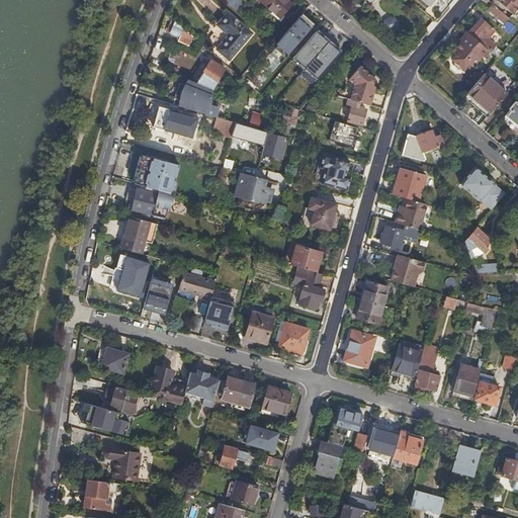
[(225,0),(238,10),(246,1),(244,0),(225,0)]
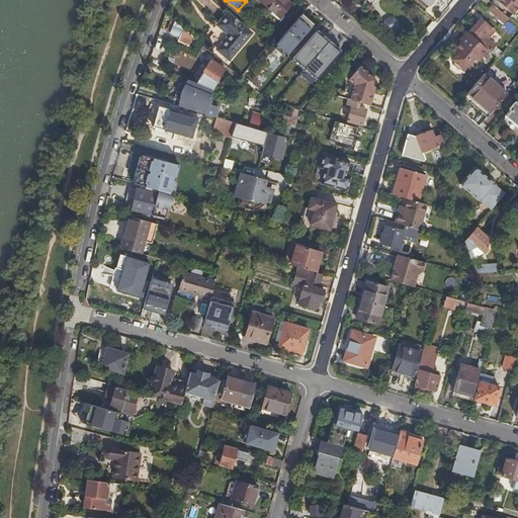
[(292,4),(287,0),(259,0),(272,11),(275,8),(283,14),(292,4)]
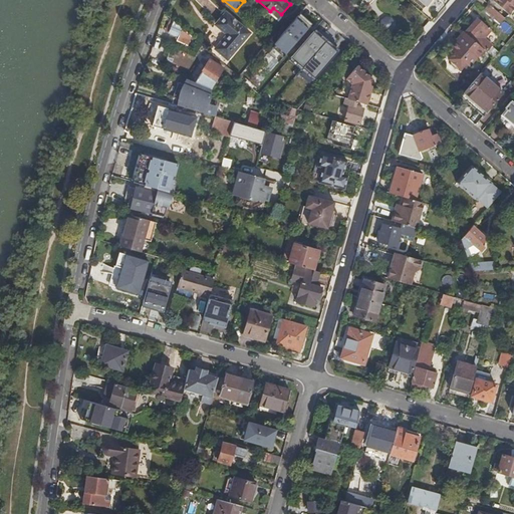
[(513,0),(493,0),(508,12),(508,13),(510,11),(513,14),(513,0)]
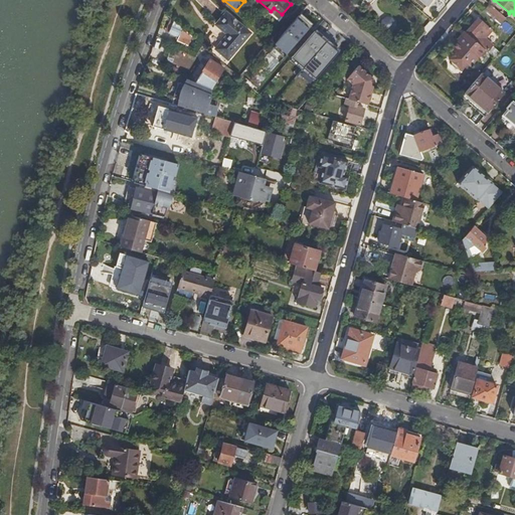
[(505,16),(490,3),(484,10),(500,23),(506,17),(505,16)]
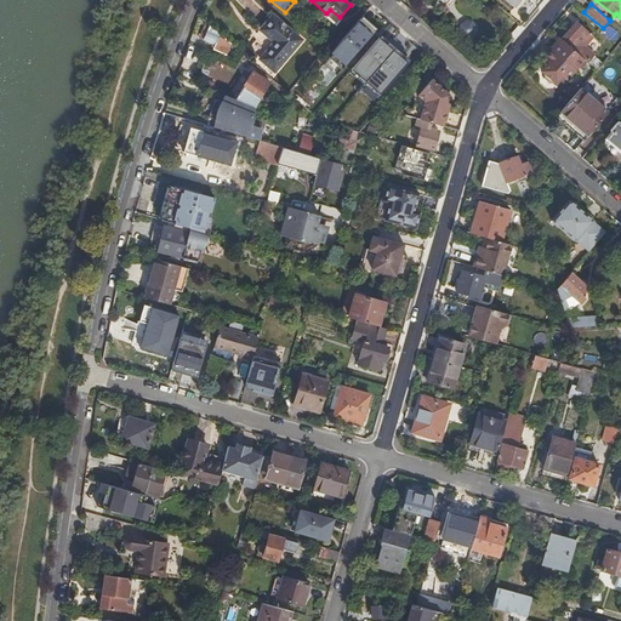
[(336,22),(340,17),(330,10),(326,13),(336,22)]
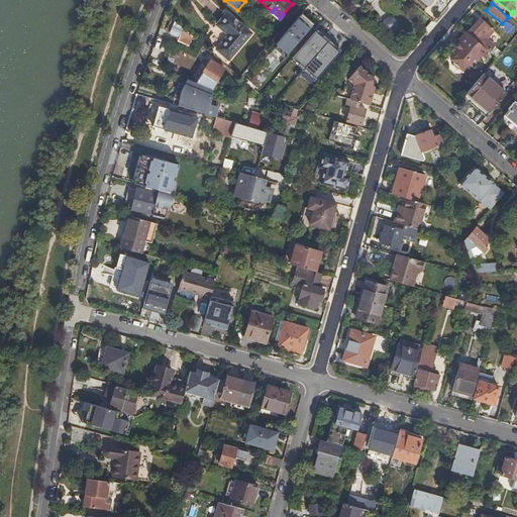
[(511,13),(511,12),(507,16),(508,17),(516,24),(516,23),(516,14),(513,11),(511,13)]
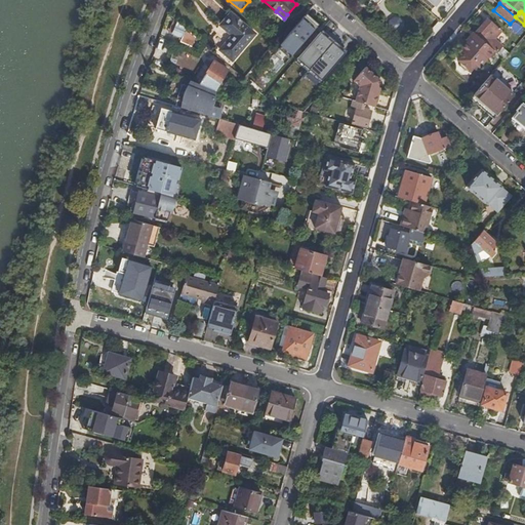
[(254,33),(230,13),(220,25),(233,35),(220,50),(233,59),(254,33)]
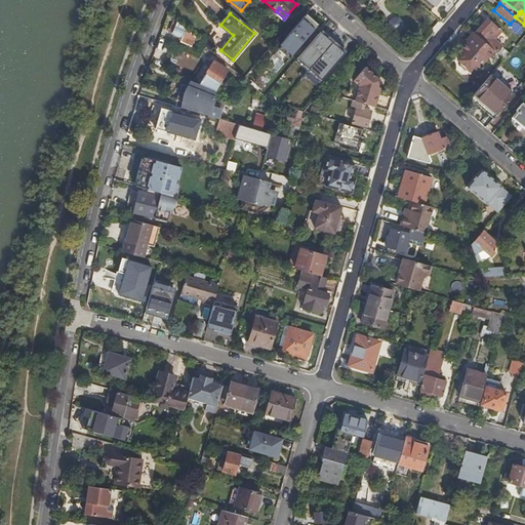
[(494,49),(496,51),(501,45),(494,38),(500,30),(487,17),(474,32),(476,34),(494,49)]
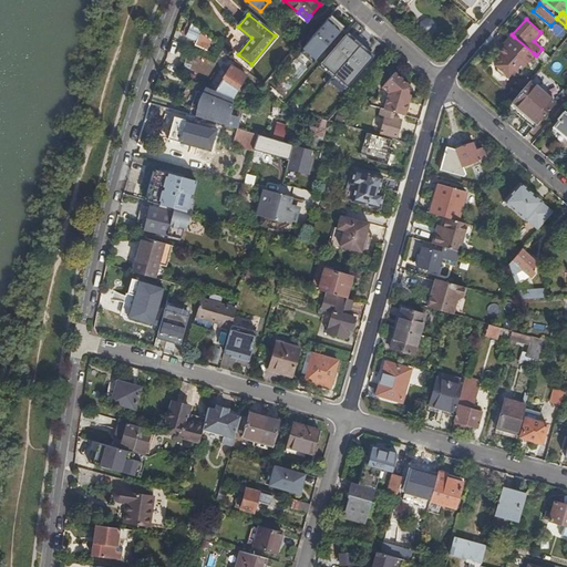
[(182,34),(187,37),(192,23),(187,20),(182,34)]
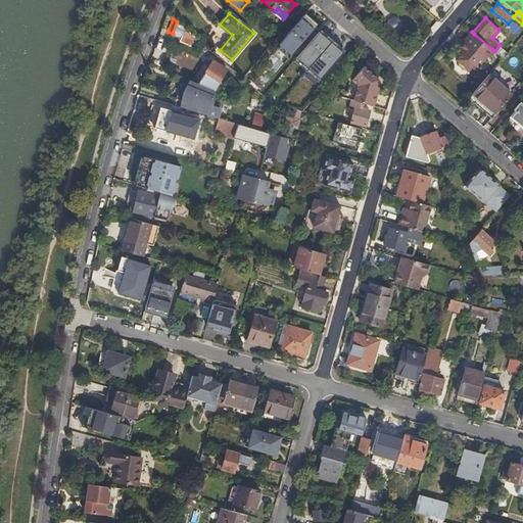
[(190,44),(193,35),(177,21),(173,34),(182,37),(180,40),(190,44)]
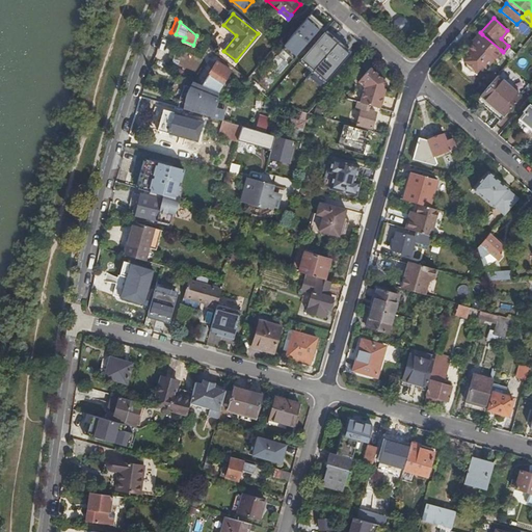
[(325,56),(330,51),(337,43),(320,28),(306,45),(322,59),(325,56)]
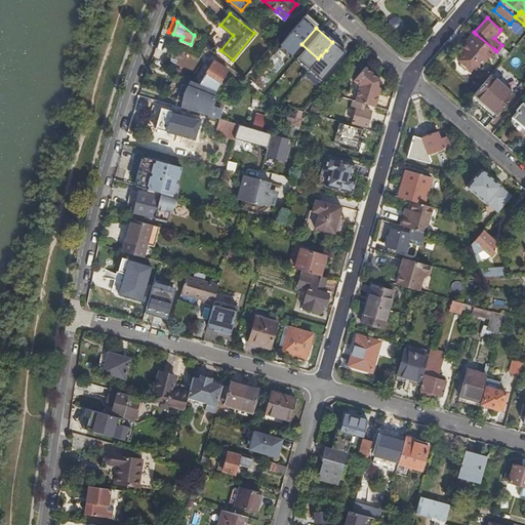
[(494,49),(476,34),(472,39),(470,38),(460,50),(463,53),(458,59),(459,61),(459,66),(465,70),(469,69),(470,71),(478,62),(481,65),(494,49)]
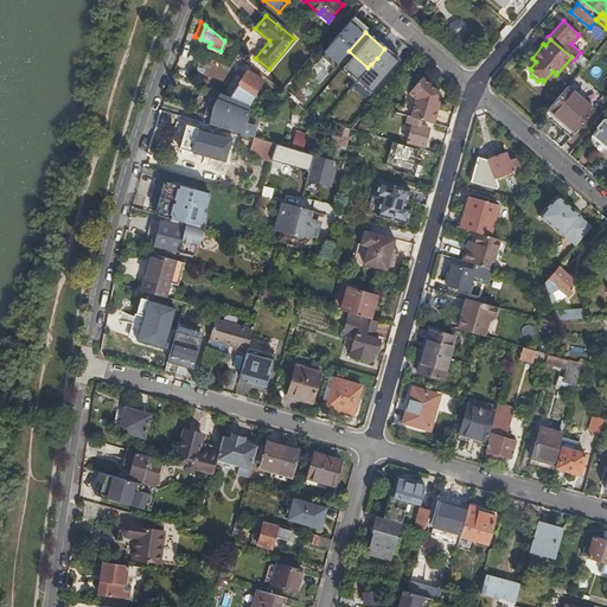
[(292,62),(300,69),(308,58),(300,51),(292,62)]
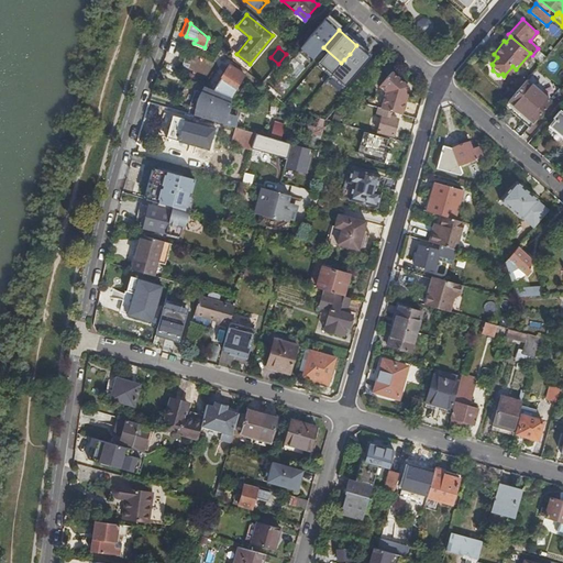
[(350,54),(344,59),(348,64),(353,57),(350,54)]
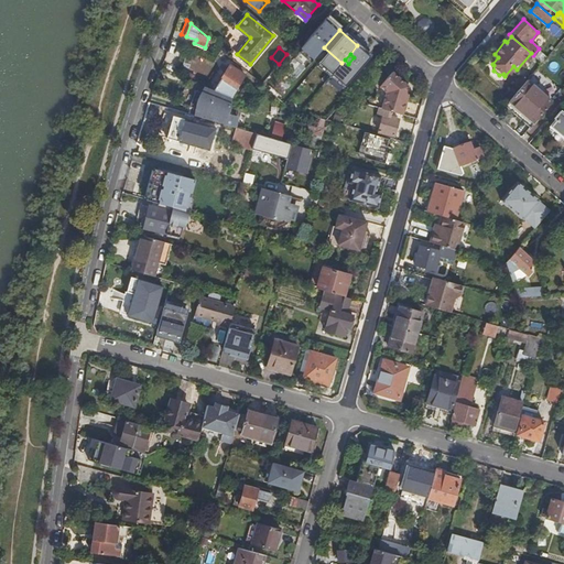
[(229,65),(215,89),(231,97),(234,94),(239,97),(240,94),(235,90),(245,75),(229,65)]
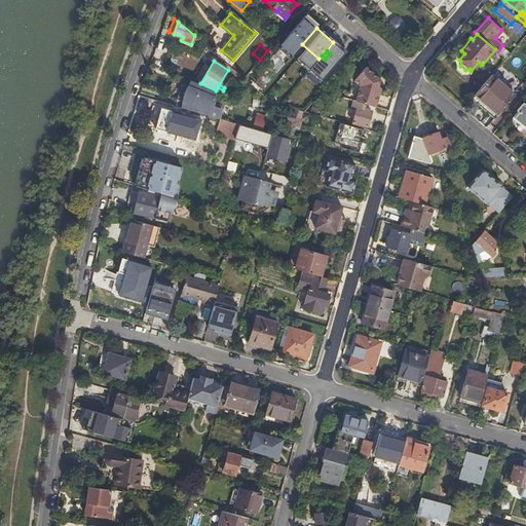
[(359,81),(357,83),(343,98),(353,101),(366,105),(375,107),(381,87),(376,86),(372,83),(377,77),(366,68),(357,78),(359,81)]
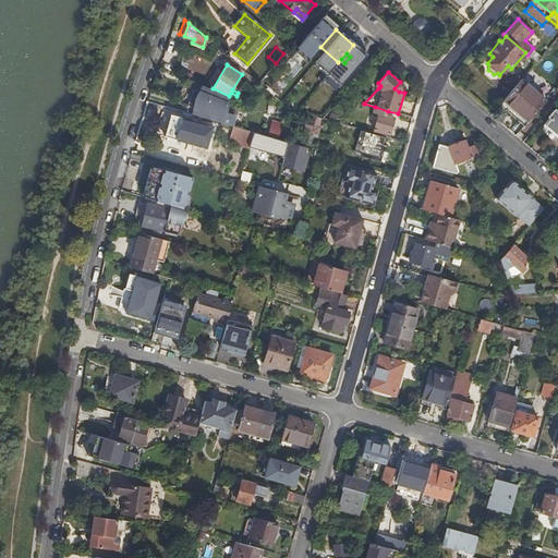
[(261,85),(265,88),(271,82),(265,76),(259,83),(261,85)]
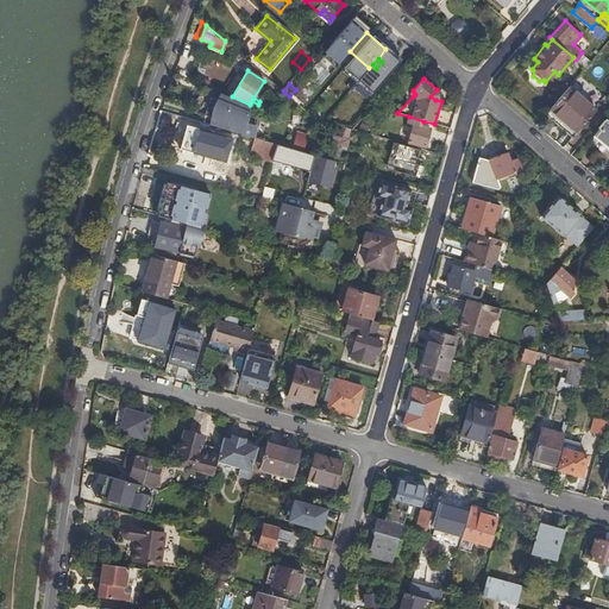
[(570,85),(546,113),(573,136),(596,108),(570,85)]
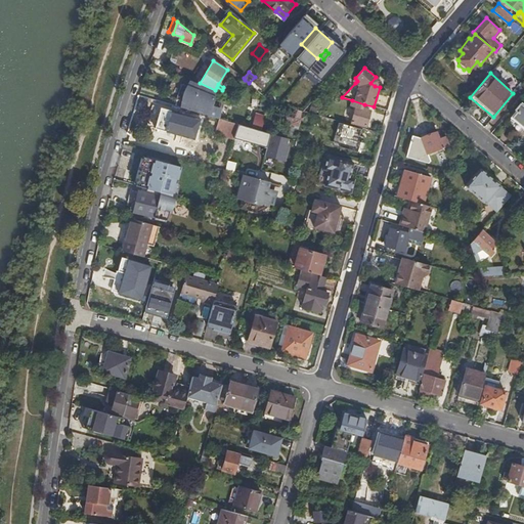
[(217,100),(215,90),(200,83),(191,80),(187,85),(182,83),(180,88),(178,90),(178,93),(177,97),(181,98),(181,99),(181,105),(181,106),(182,106),(182,107),(219,119),(218,108),(215,107),(215,100),(217,100)]
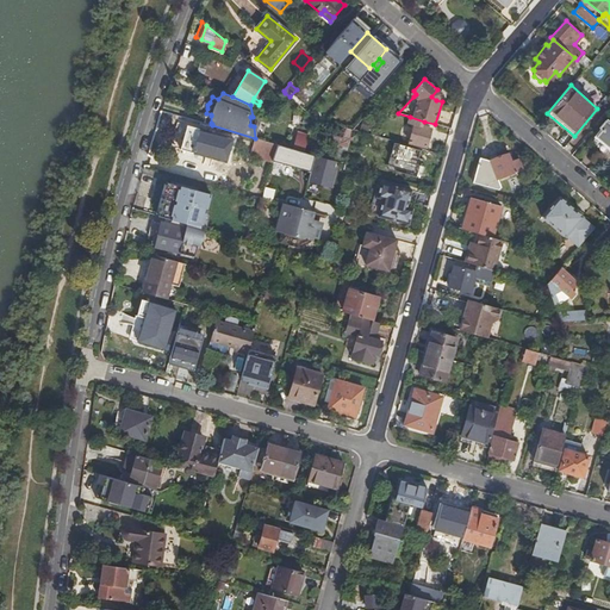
[(360,106),(342,125),(353,129),(369,110),(360,106)]
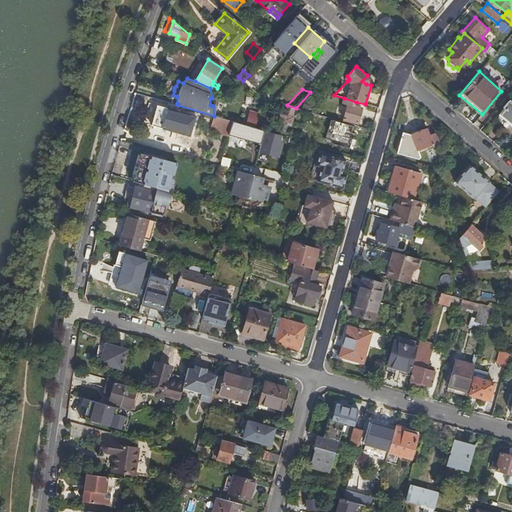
[(356,102),(344,98),(342,104),(347,105),(343,119),(357,123),(361,109),(354,106),(356,102)]
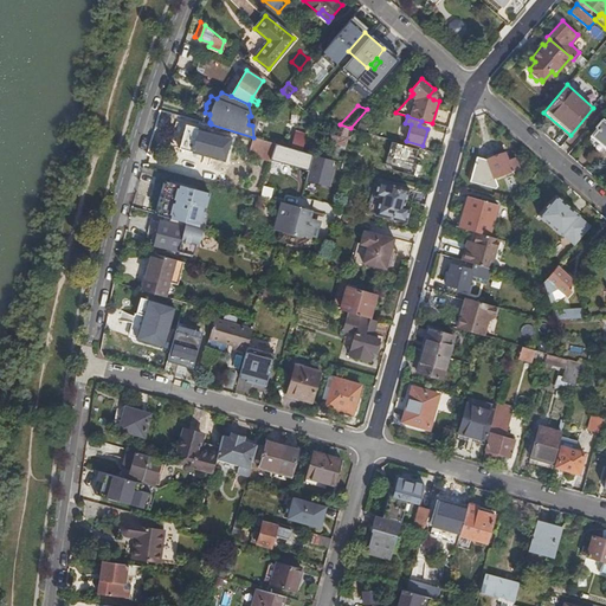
[(593,134),(605,146),(605,121),(593,134)]
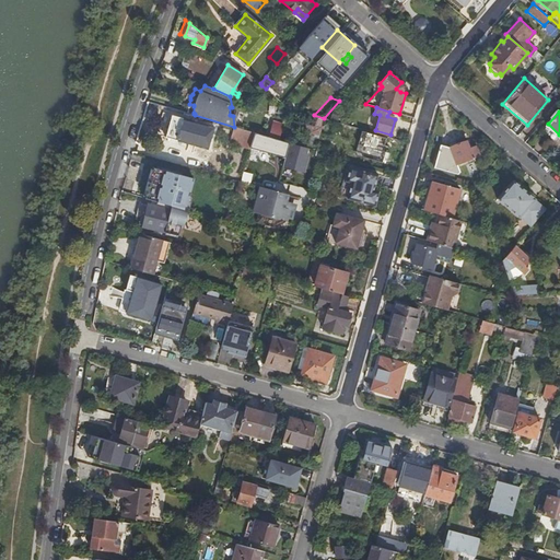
[(214,127),(172,115),(165,137),(208,149),(214,127)]
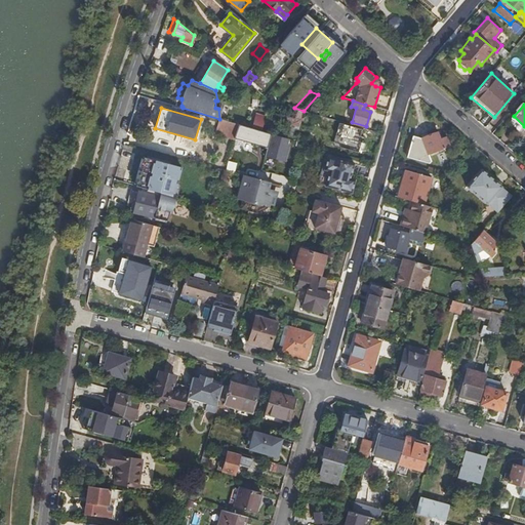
[(227,111),(218,109),(219,119),(229,121),(227,111)]
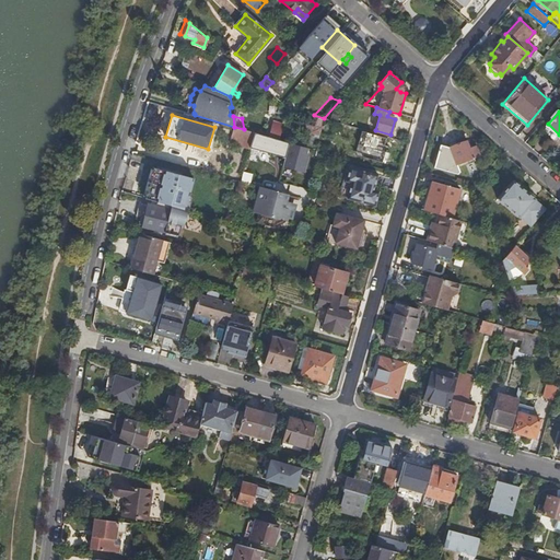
[(559,135),(548,124),(544,129),(559,142),(559,135)]
